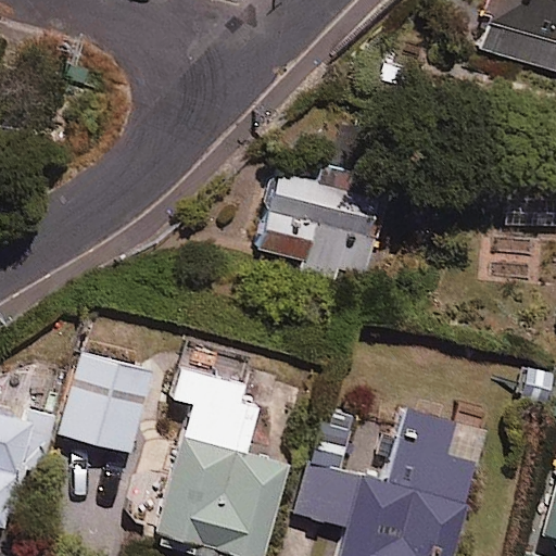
[(555,0),(495,0),(480,53),(555,76),(555,0)]
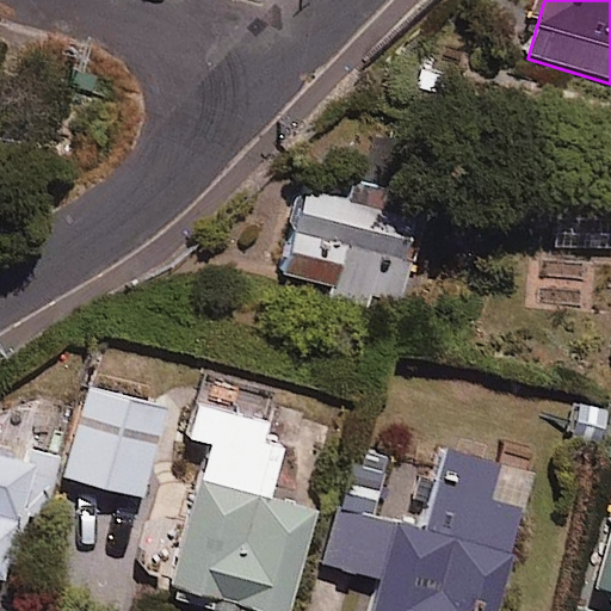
[(352,181),(347,199),(304,189),(282,276),(399,307),(427,202),(352,181)]
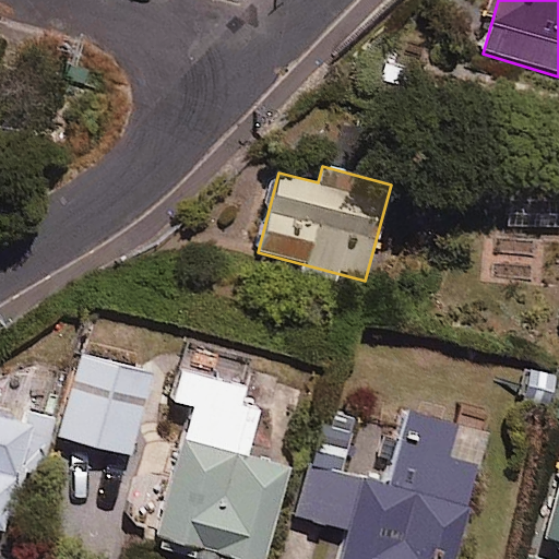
[(153,372),(81,354),(59,437),(131,455),(153,372)]
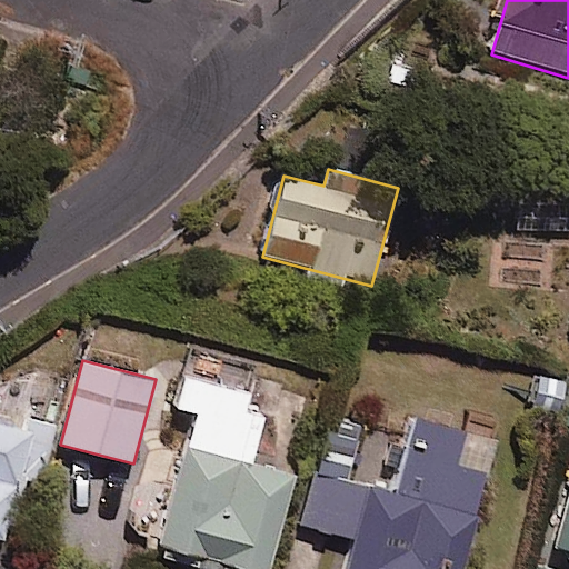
[(243,411),(248,395),(181,377),(173,408),(195,413),(157,555),(210,568),(269,568),(295,477),(251,465),(265,417),(243,411)]
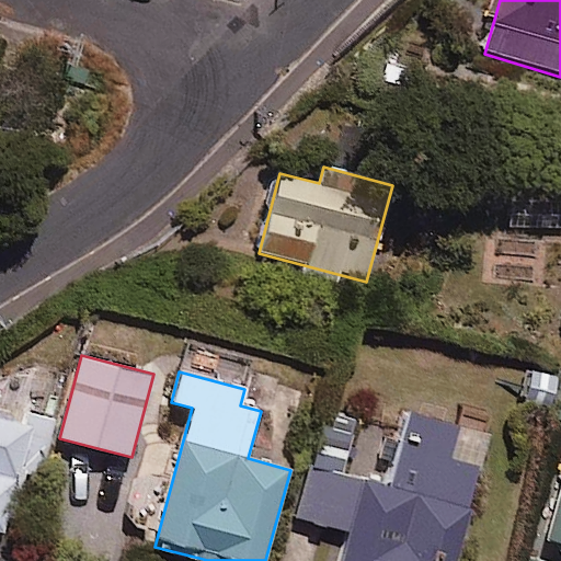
[(357,422),(323,413),(298,518),(351,531),(343,560),(458,560),(482,468),(400,447),(390,488),(343,477),(357,422)]
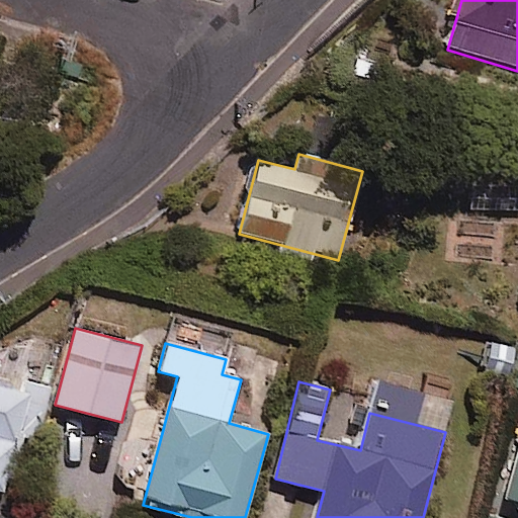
[(31,396),(0,385),(0,491),(4,492),(31,396)]
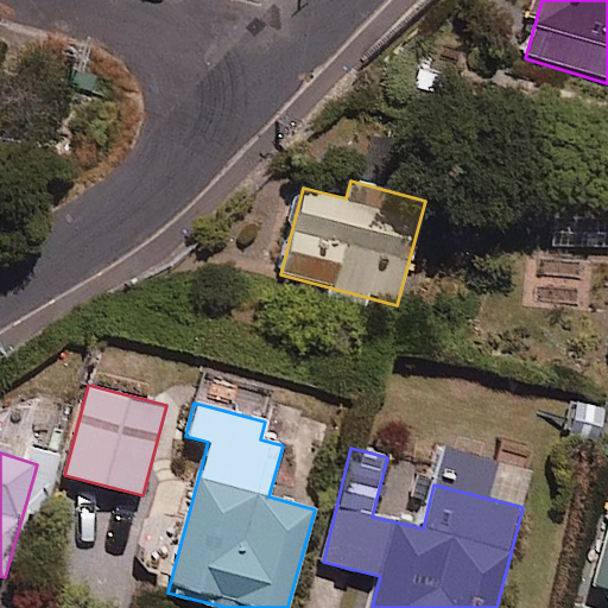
[(607,526),(588,594),(607,599),(607,526)]
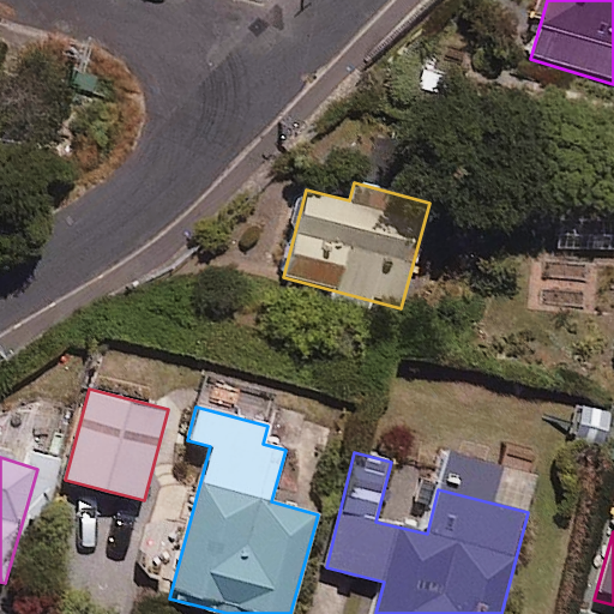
All buildings are outlined.
